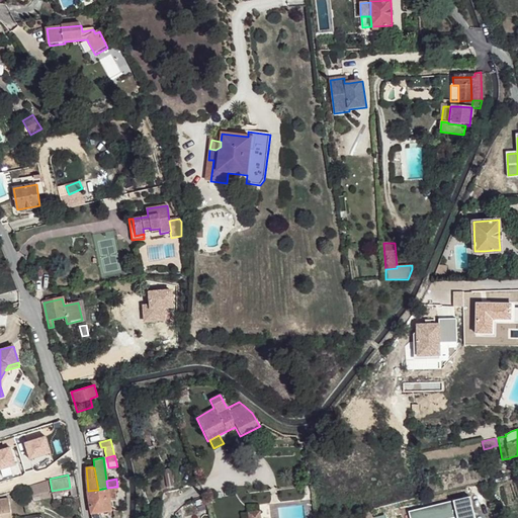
[(48,480),(30,485),(33,499),(51,495),(48,480)]
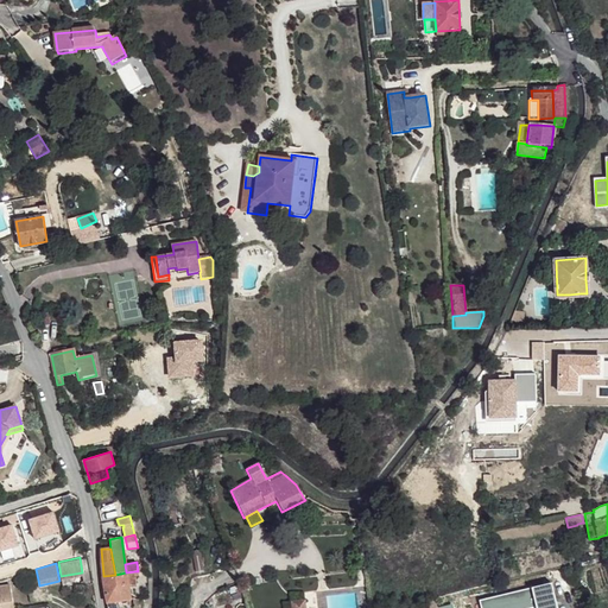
[(135,571),(126,572),(128,586),(138,584),(135,571)]
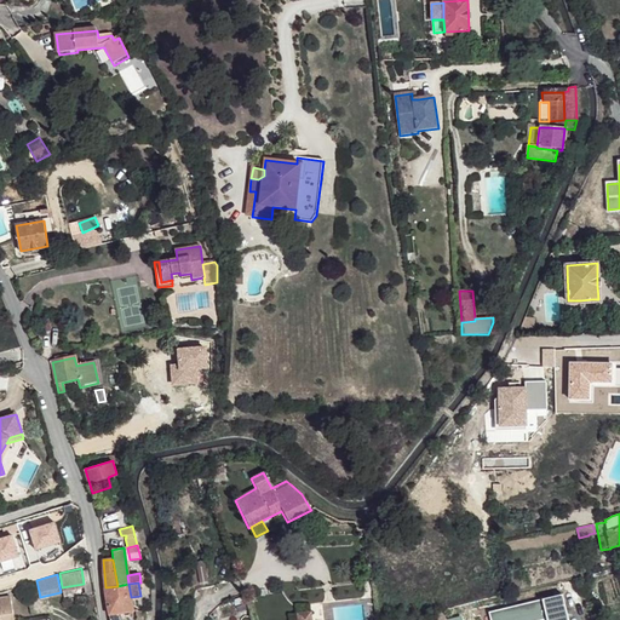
[(131,597),(128,584),(118,586),(119,596),(119,600),(131,597)]
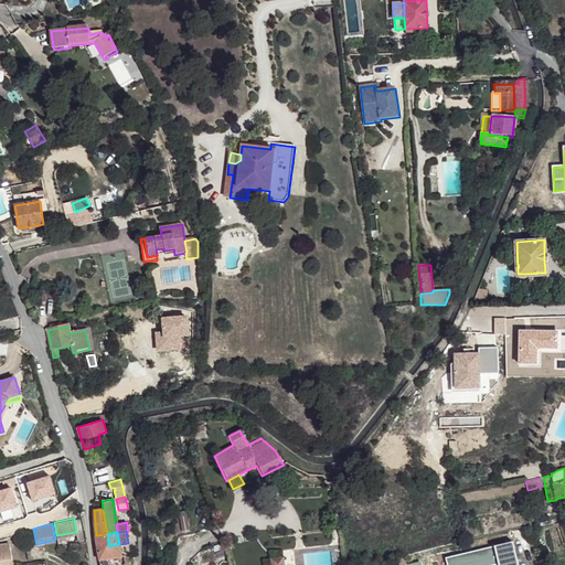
[(96,535),(97,545),(108,543),(107,534),(96,535)]
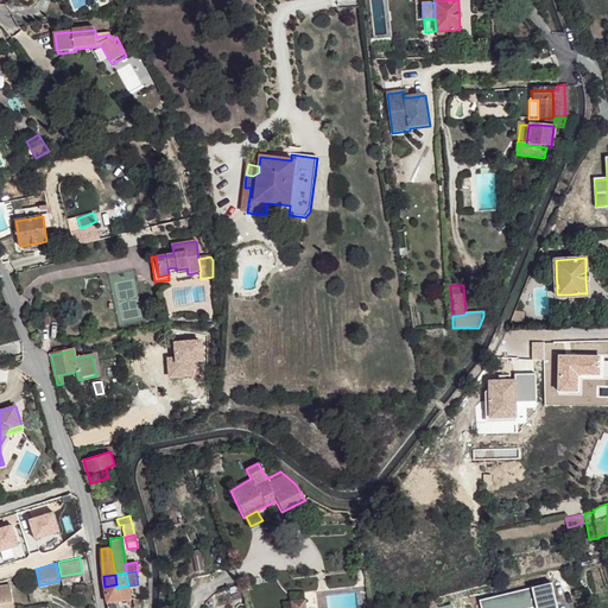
[(0,607),(14,607),(10,582),(0,583),(0,607)]
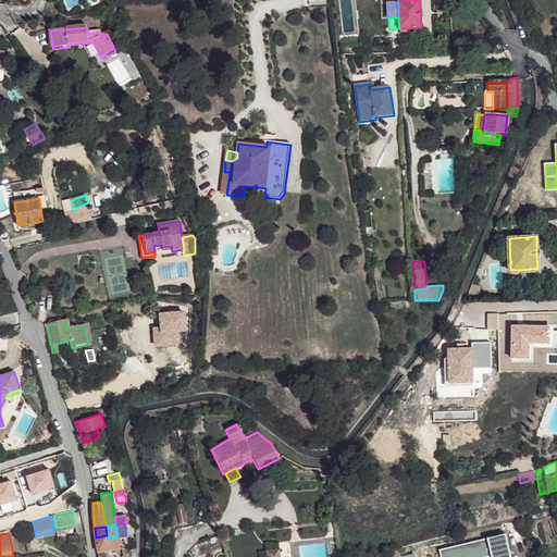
[(99,552),(109,549),(107,539),(107,535),(96,537),(97,544),(99,552)]
